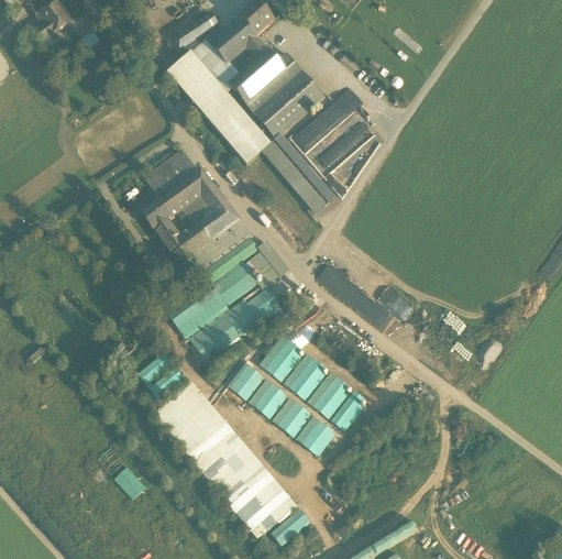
[(34,9),(36,12),(55,0),(41,0),(35,4),(34,4),(33,6),(35,8),(34,9)]
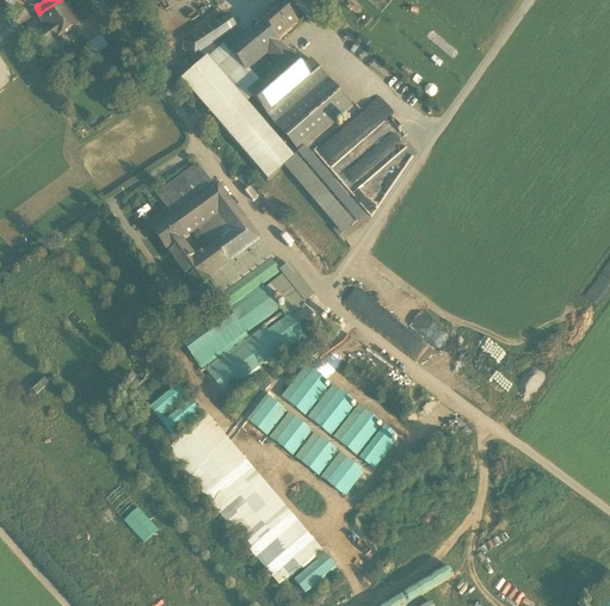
[(60,0),(39,13),(48,26),(37,35),(44,45),(55,38),(57,36),(56,36),(78,22),(63,0),(60,0)]
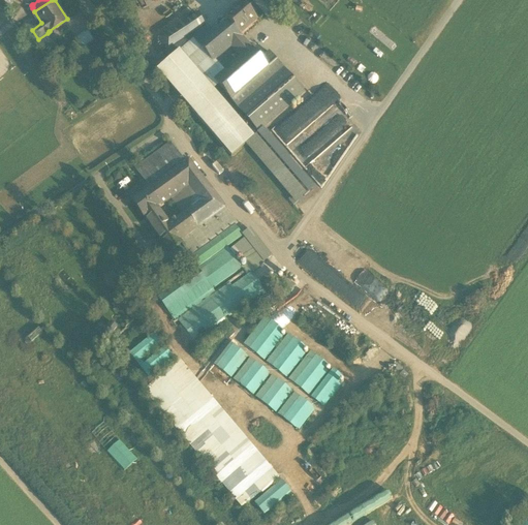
[(226,16),(228,19),(241,33),(258,19),(244,1),(226,16)]
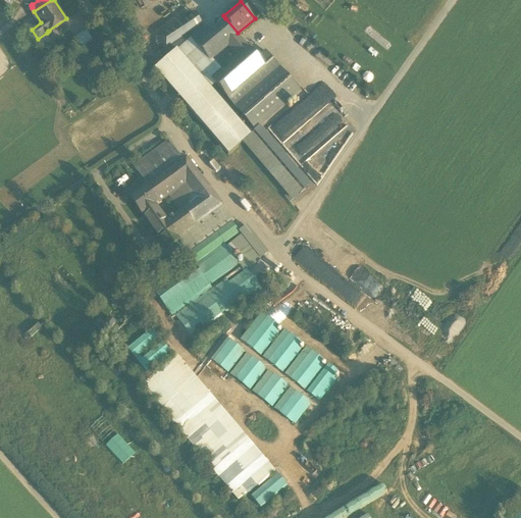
[(194,39),(197,43),(209,33),(195,12),(158,36),(165,48),(164,49),(169,56),(178,48),(194,39)]
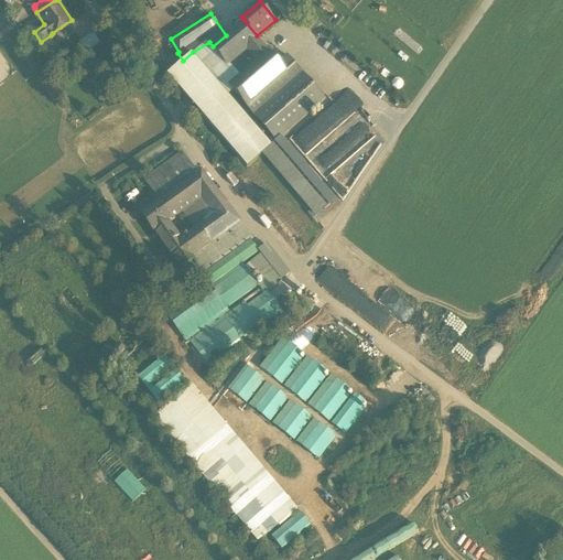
[(259,38),(257,35),(244,20),(238,24),(238,25),(253,43),(259,38)]
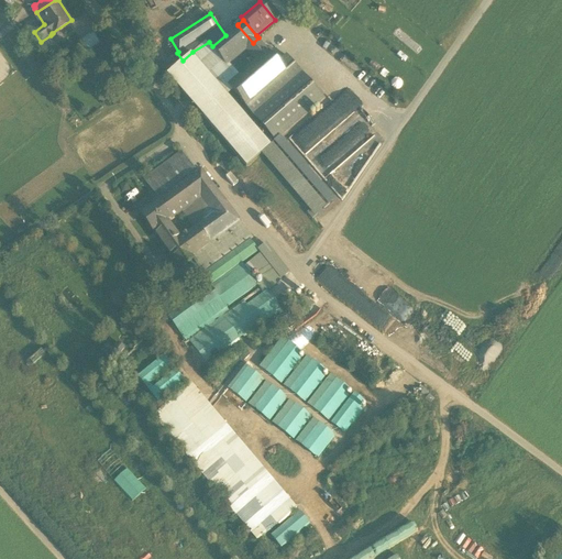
[(238,25),(226,35),(212,46),(227,65),(246,48),(253,43),(238,25)]
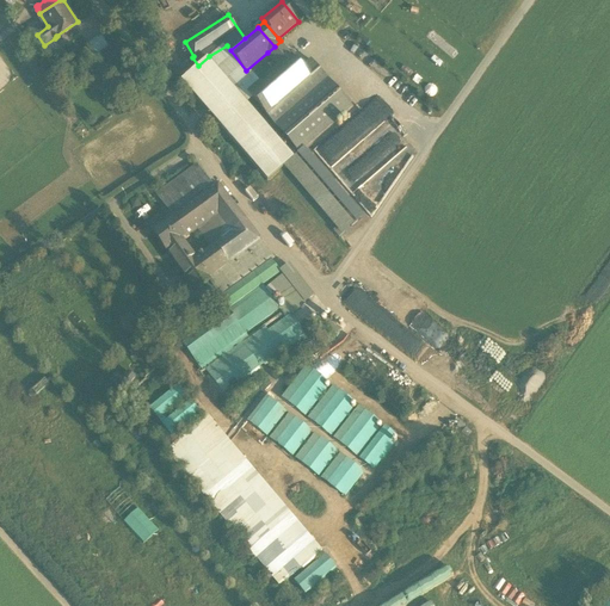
[(110,33),(121,50),(127,45),(116,30),(110,33)]
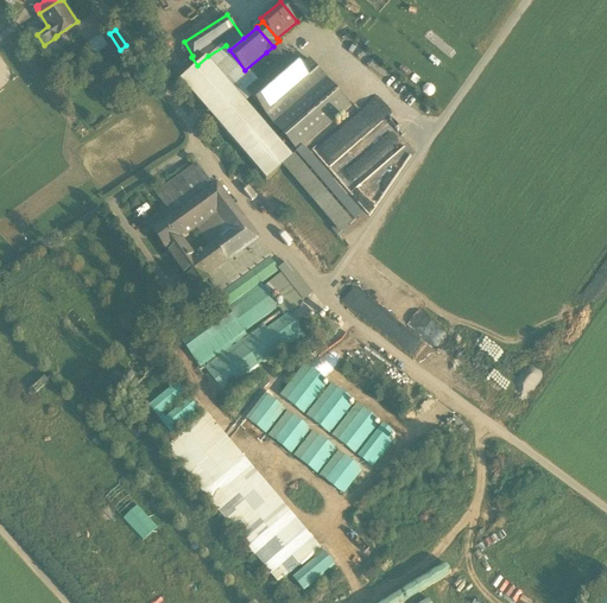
[(96,51),(108,44),(101,33),(89,40),(96,51)]
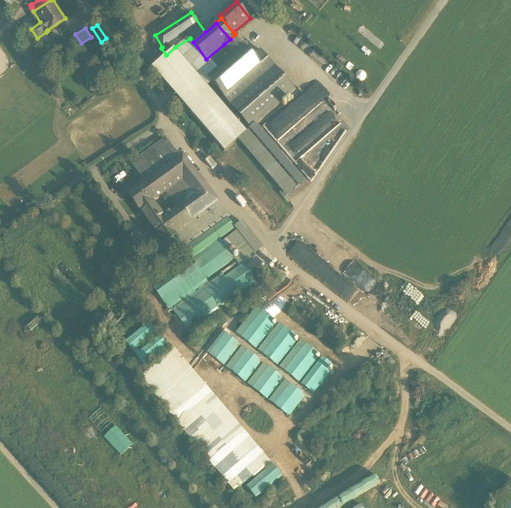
[(51,39),(46,32),(37,38),(41,45),(51,39)]
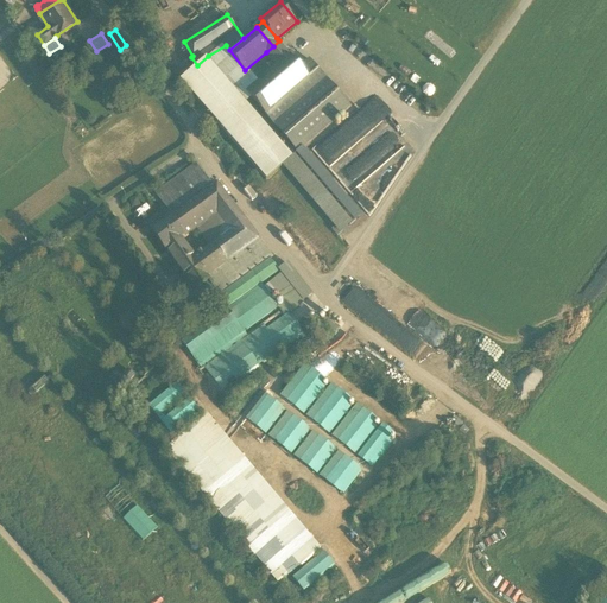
[(285,48),(279,40),(273,46),(266,52),(272,59),(285,48)]
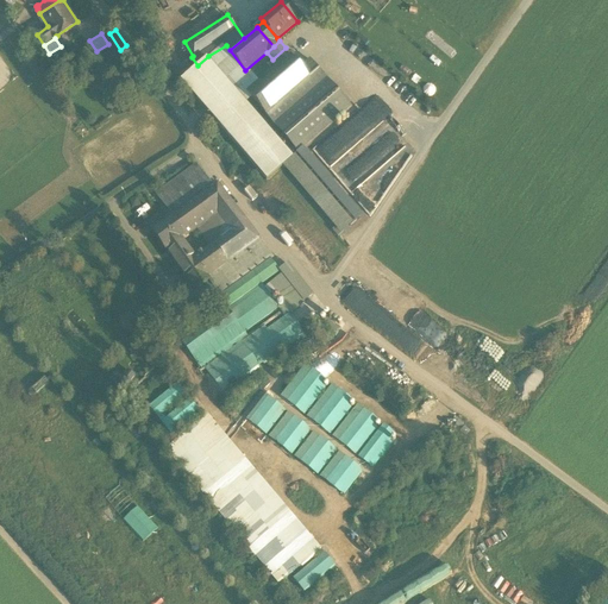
[(226,45),(208,56),(244,98),(249,93),(248,90),(257,83),(245,70),(230,50),(226,45)]
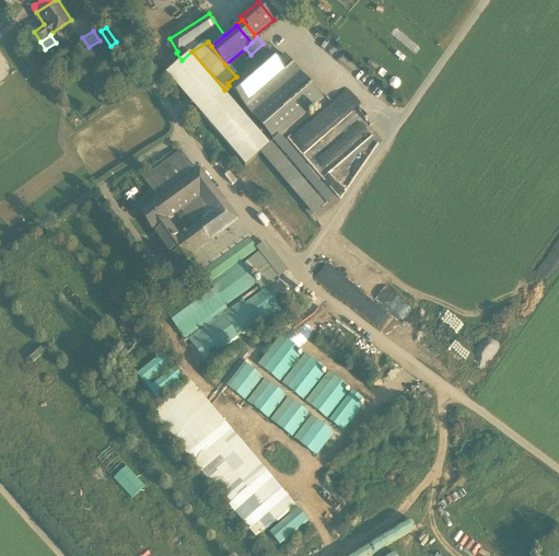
[(229,85),(245,104),(284,69),(277,60),(263,44),(251,55),(255,60),(236,77),(228,83),(229,85)]
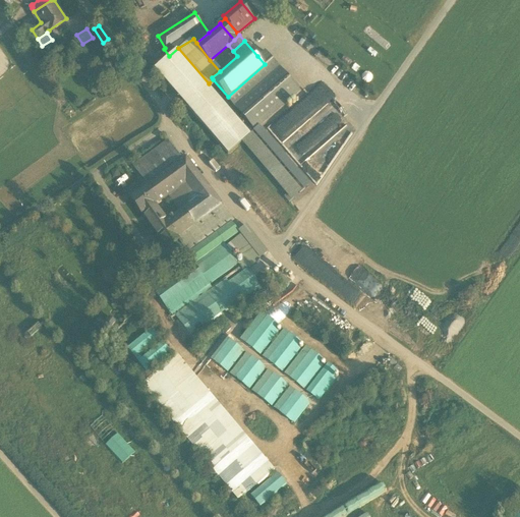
[(275,46),(271,50),(277,56),(281,53),(275,46)]
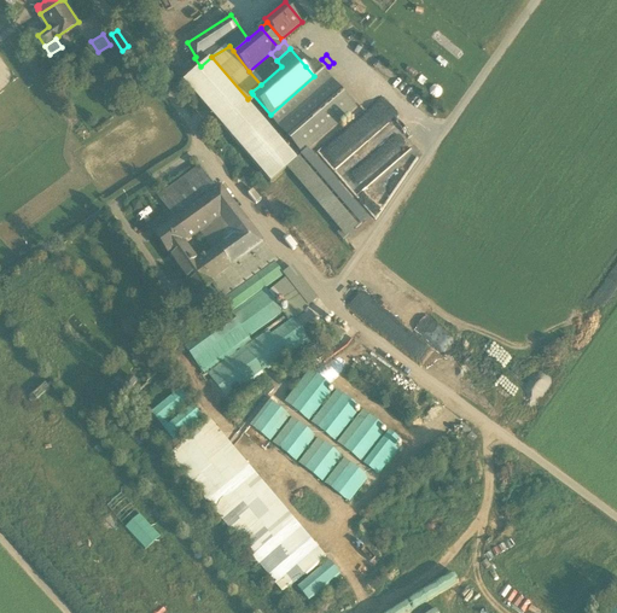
[(297,157),(248,99),(211,57),(201,66),(185,80),(272,180),(287,165),(290,163),(297,157)]
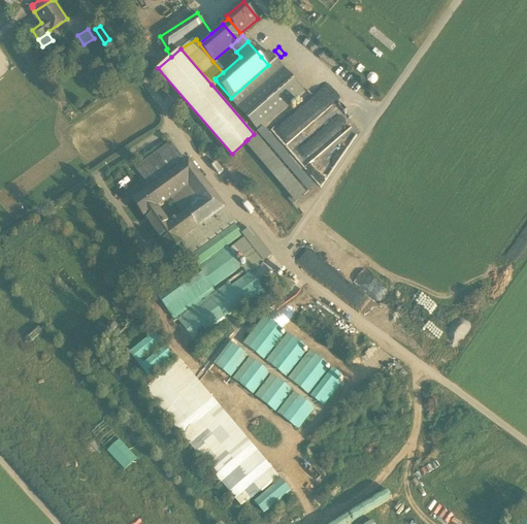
[(270,50),(261,57),(268,65),(231,98),(259,129),(264,125),(305,89),(270,50)]
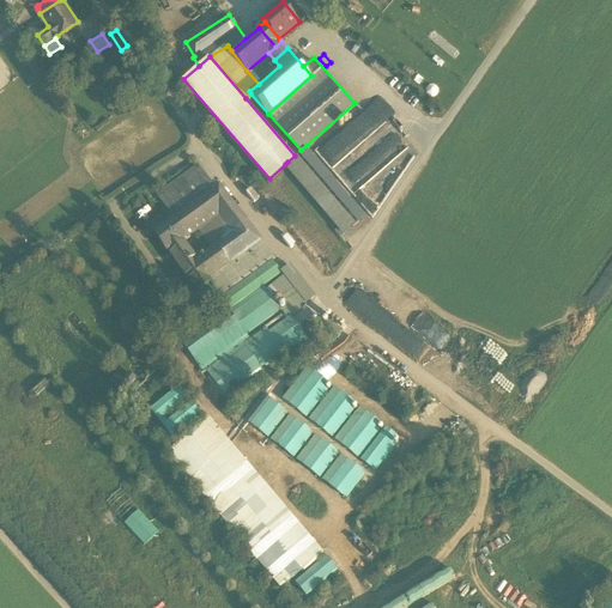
[(365,213),(307,145),(301,150),(300,151),(358,219),(365,213)]
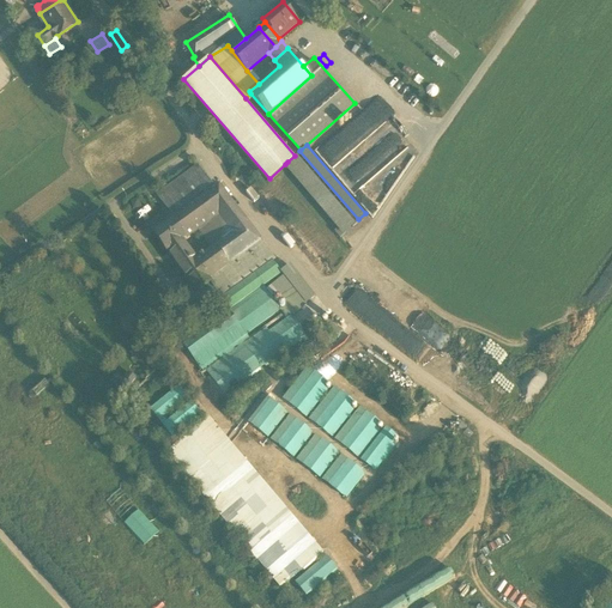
[(298,153),(295,156),(353,223),(356,220),(298,153)]
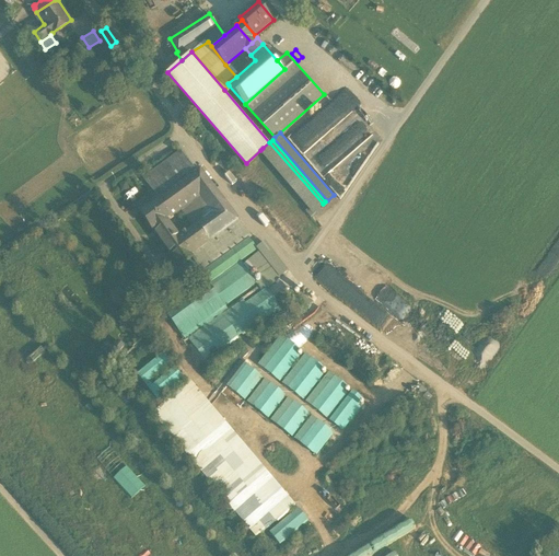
[(316,210),(323,204),(269,142),(263,148),(316,210)]
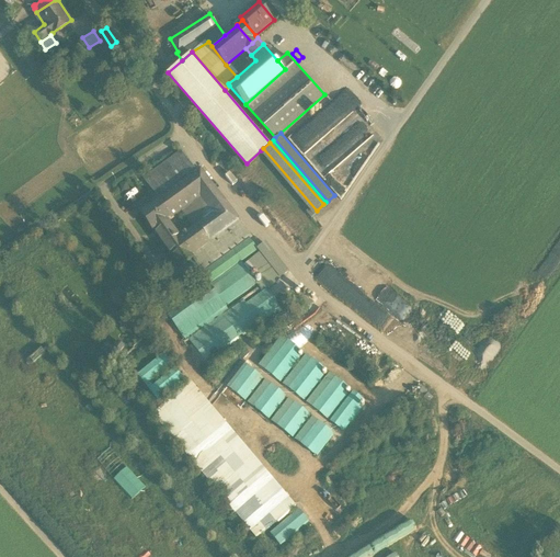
[(317,211),(263,148),(261,150),(315,212),(317,211)]
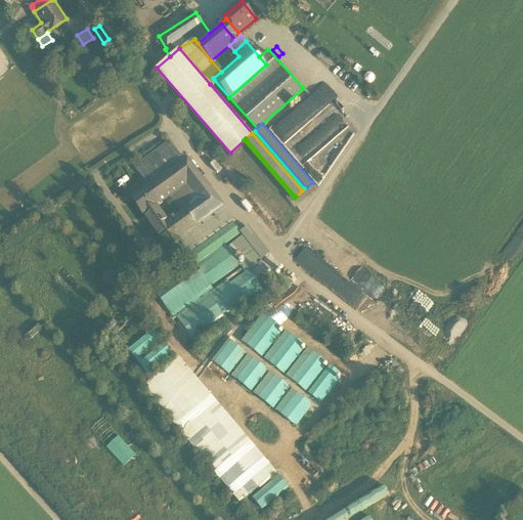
[(144,177),(149,183),(184,158),(170,139),(135,164),(144,177)]
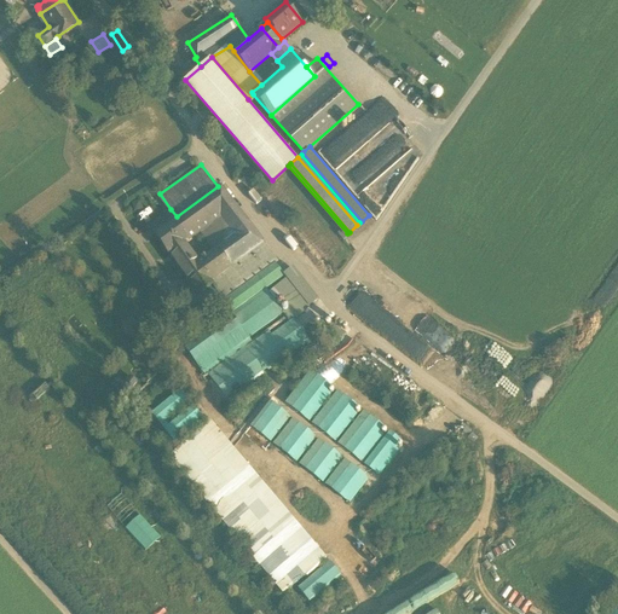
[(387,198),(394,189),(383,180),(376,189),(387,198)]
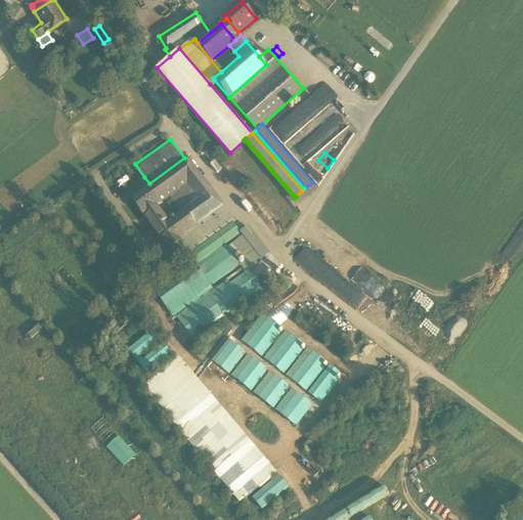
[(160,201),(171,193),(201,172),(188,156),(184,158),(149,183),(147,185),(160,201)]
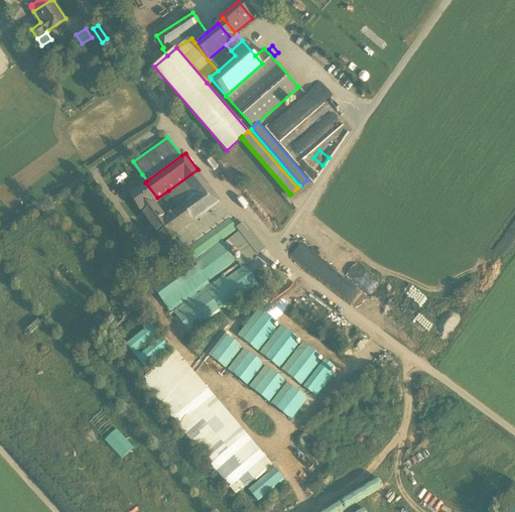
[(210,184),(198,169),(168,190),(179,206),(181,204),(210,184)]
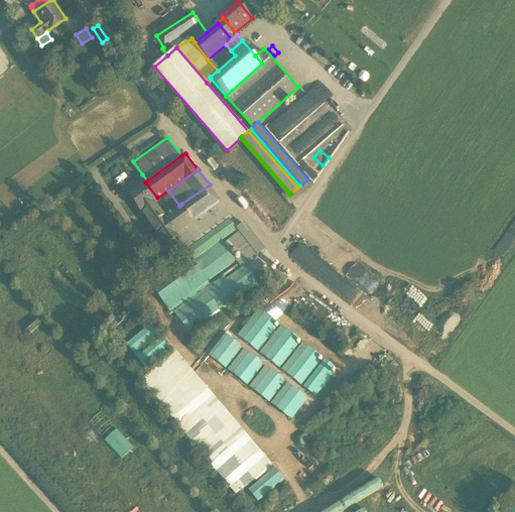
[(135,179),(140,185),(145,182),(147,180),(142,174),(135,179)]
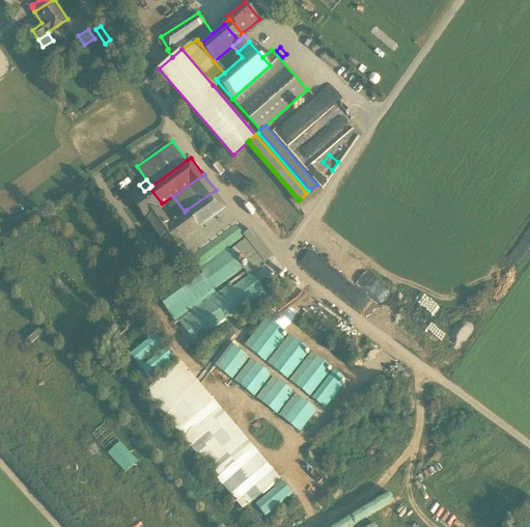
[(130,192),(134,198),(144,191),(139,185),(130,192)]
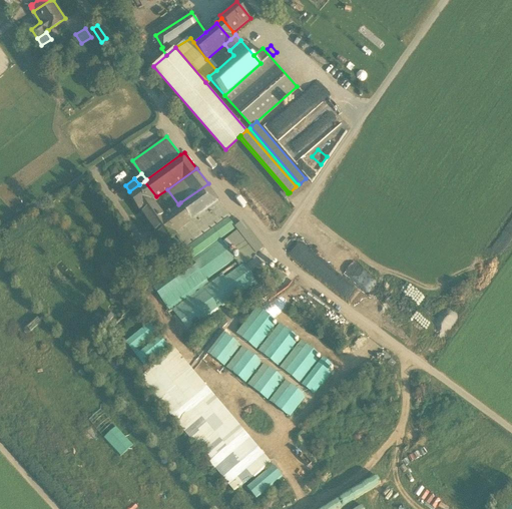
[(140,208),(141,207),(153,199),(156,196),(144,181),(139,184),(129,191),(140,208)]
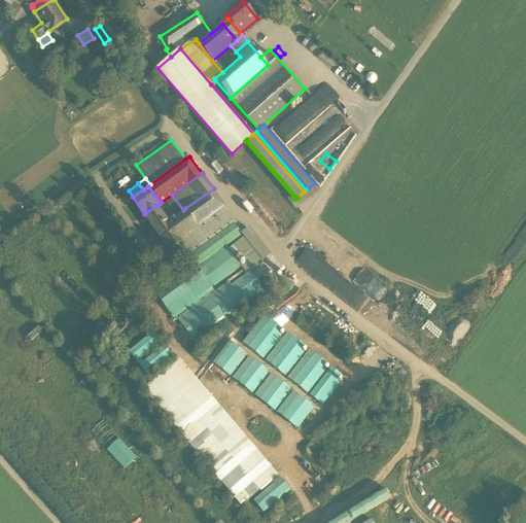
[(214,188),(185,208),(198,225),(226,205),(214,188)]
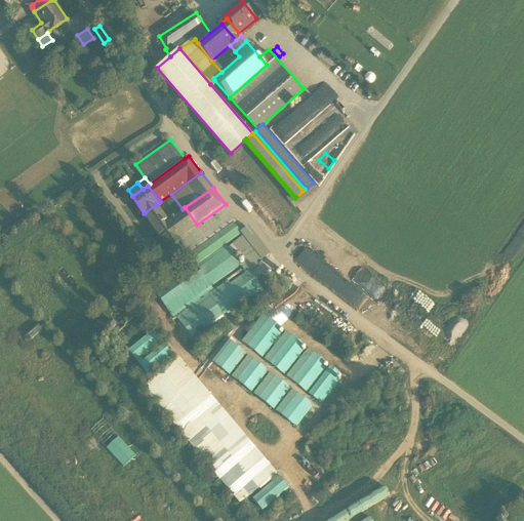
[(168,219),(157,204),(145,212),(169,247),(180,239),(182,238),(180,236),(168,219)]
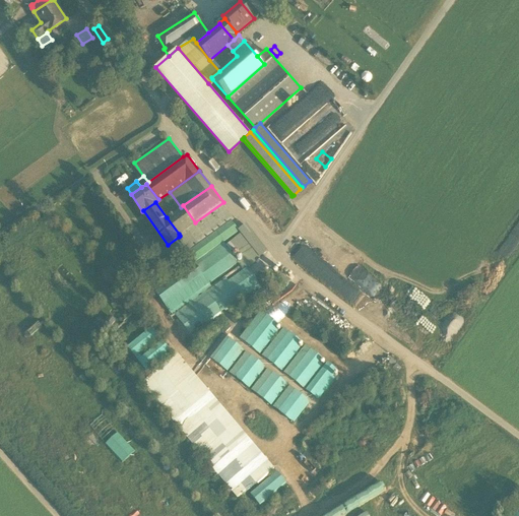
[(235,215),(223,202),(195,222),(179,234),(180,236),(179,237),(189,249),(232,217),(235,215)]
